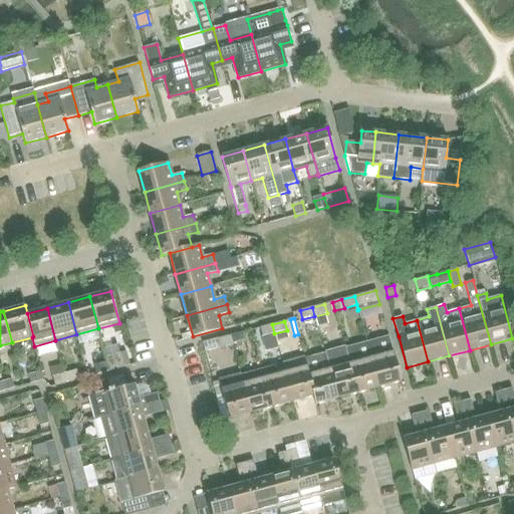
[(274,333),(272,324),(260,327),(263,336),(274,333)]
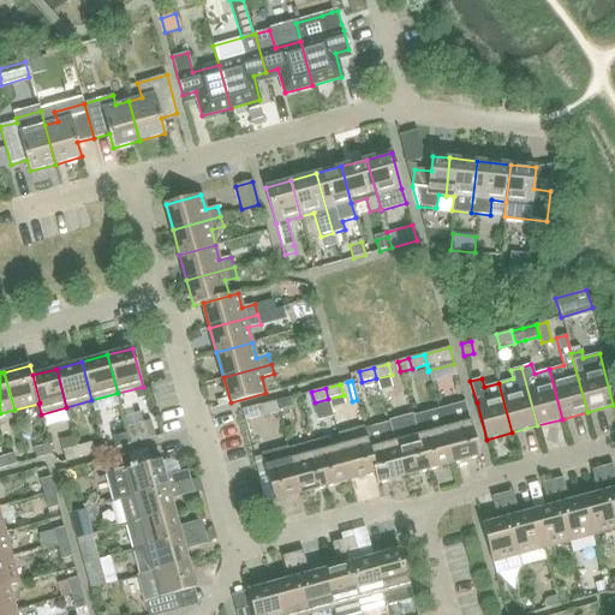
[(344,395),(328,399),(329,404),(330,407),(345,404),(344,395)]
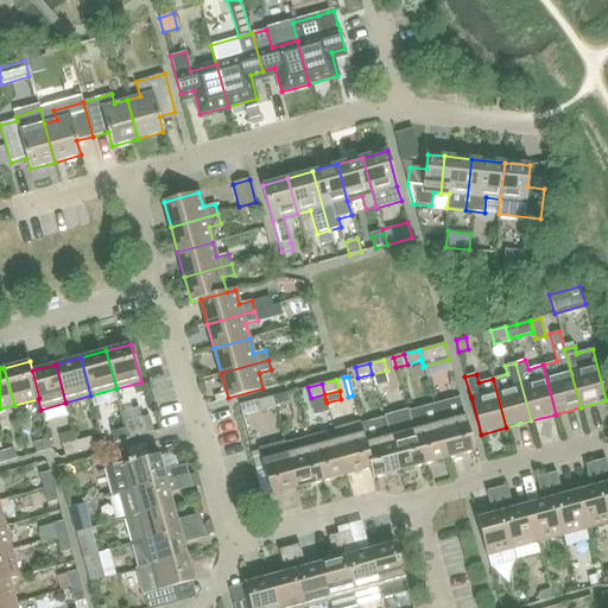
[(287,393),(272,397),(276,409),(290,404),(287,393)]
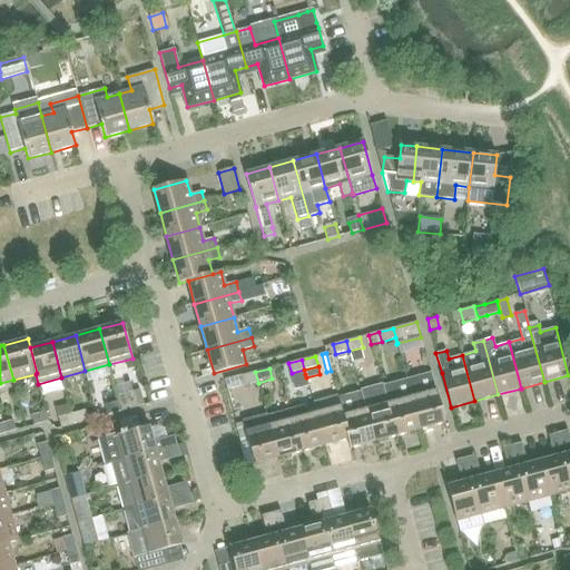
[(292,373),(290,374),(294,390),(308,386),(306,377),(305,374),(304,370),(292,373)]
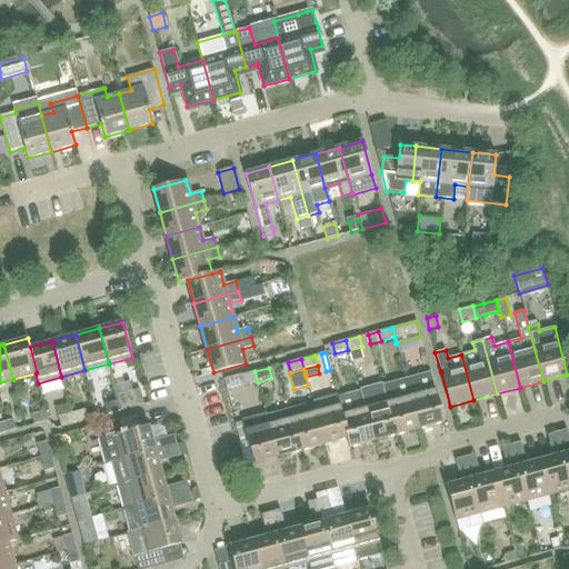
[(258,382),(255,371),(241,375),(245,386),(258,382)]
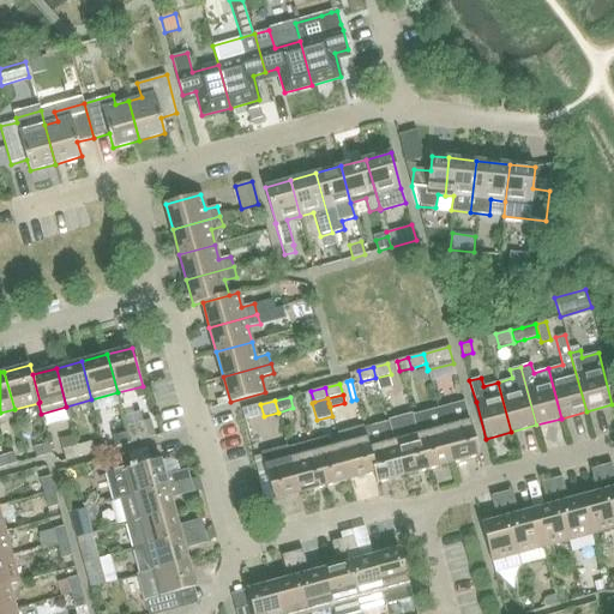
[(464,403),(439,409),(453,463),(480,456),(469,417),(464,403)]
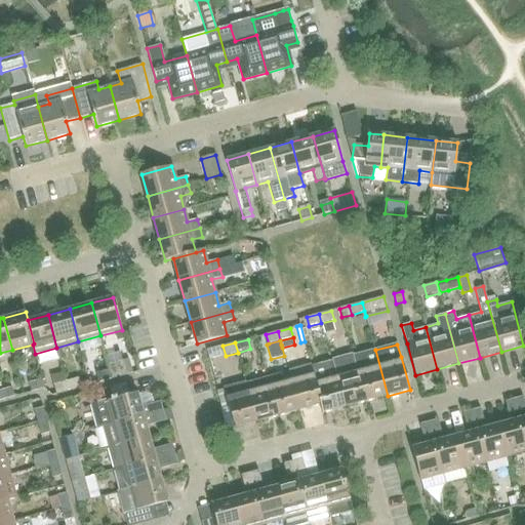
[(353,356),(357,369),(366,401),(388,396),(375,350),(353,356)]
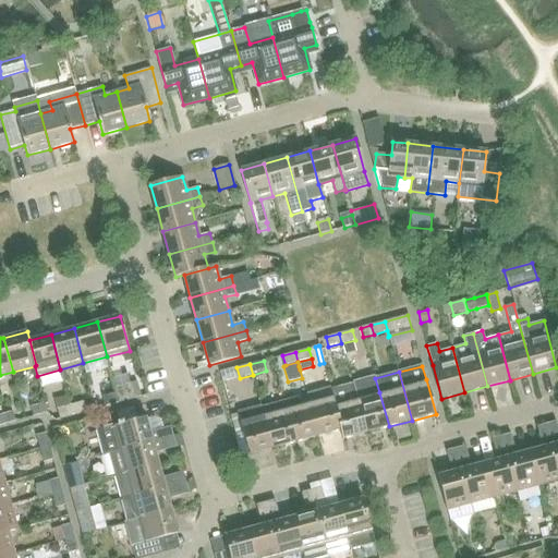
[(130,384),(114,388),(119,403),(141,397),(137,383),(130,384)]
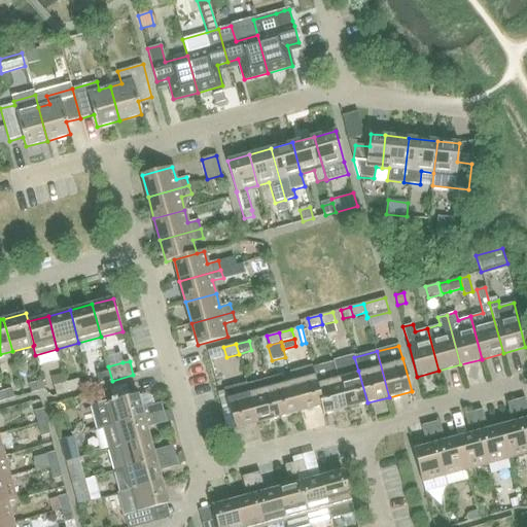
[(332,363),(313,369),(322,406),(321,406),(323,415),(345,409),(337,377),(332,363)]
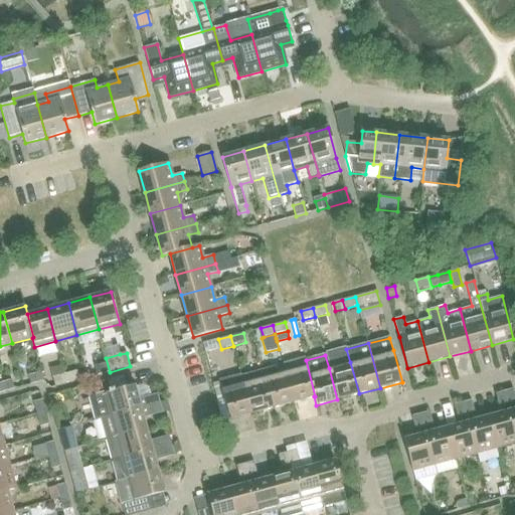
[(283,363),(285,371),(294,401),(314,396),(315,396),(306,360),(305,357),(283,363)]
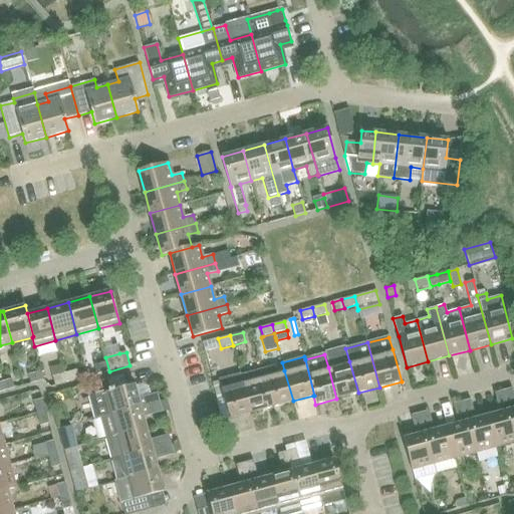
[(105,357),(104,357),(106,362),(94,365),(96,374),(109,371),(105,357)]
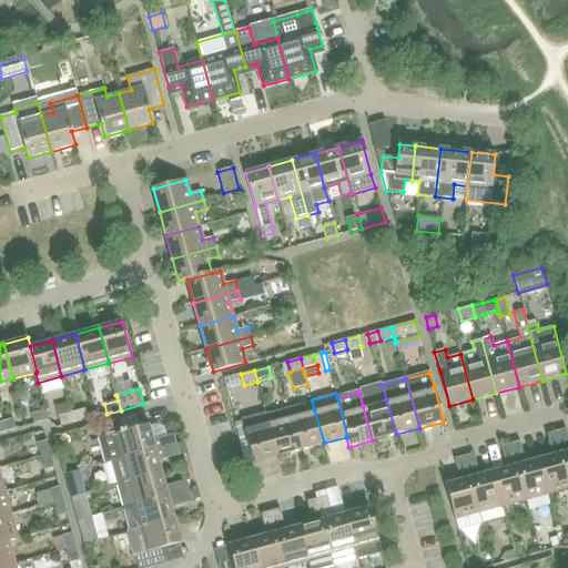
[(386,399),(363,406),(372,440),(396,434),(386,399)]
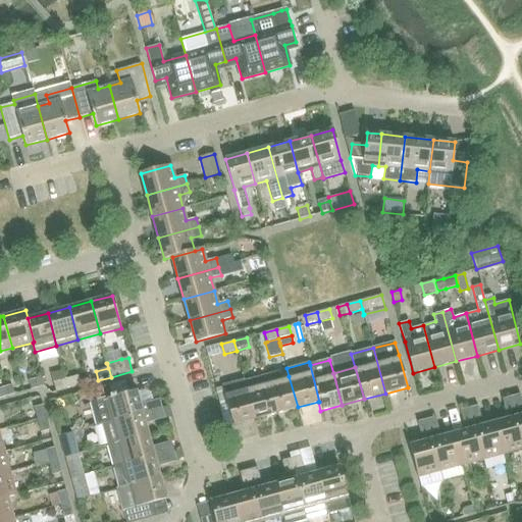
[(278,371),(266,375),(276,413),(298,407),(289,376),(280,378),(278,371)]
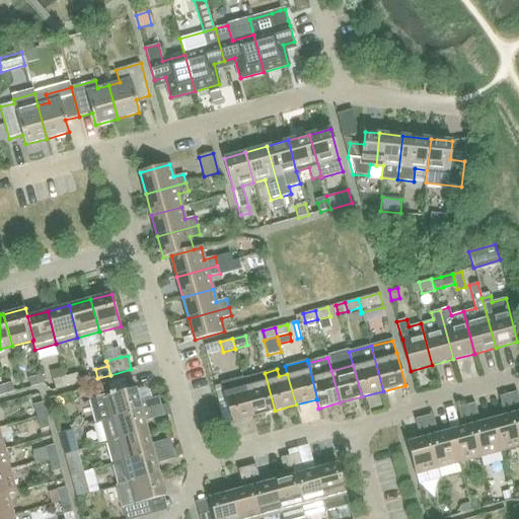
[(252,383),(244,385),(253,417),(275,411),(265,373),(250,377),(252,383)]
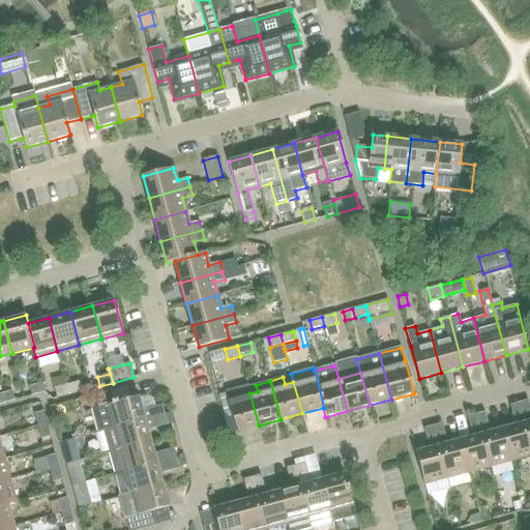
[(80,382),(66,385),(69,394),(82,391),(80,382)]
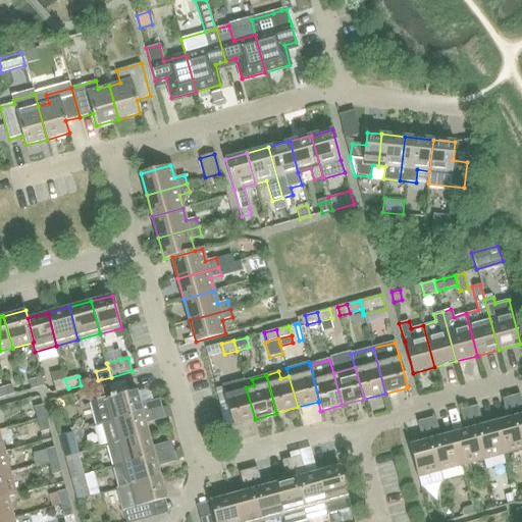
[(29,380),(31,389),(44,386),(41,377),(29,380)]
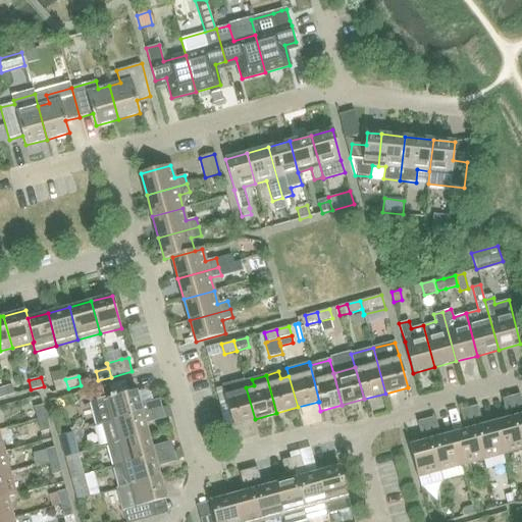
[(68,388),(65,379),(53,382),(56,392),(68,388)]
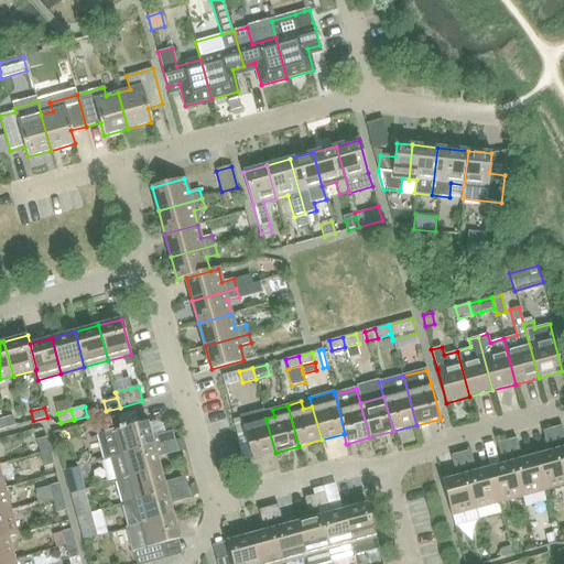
[(275,453),(266,419),(263,410),(240,415),(241,419),(242,425),(246,436),(252,459),(275,453)]
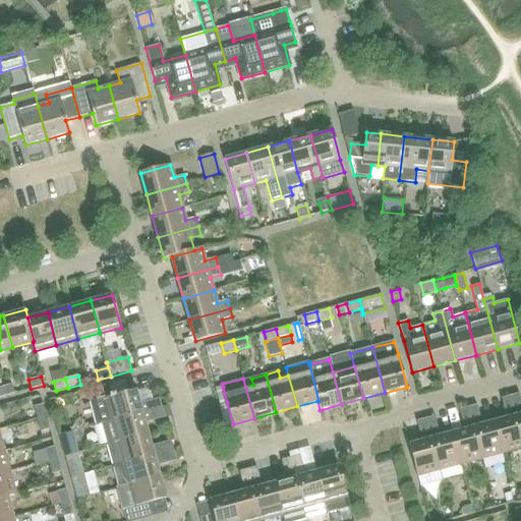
[(12,385),(0,387),(0,391),(2,397),(14,394),(12,385)]
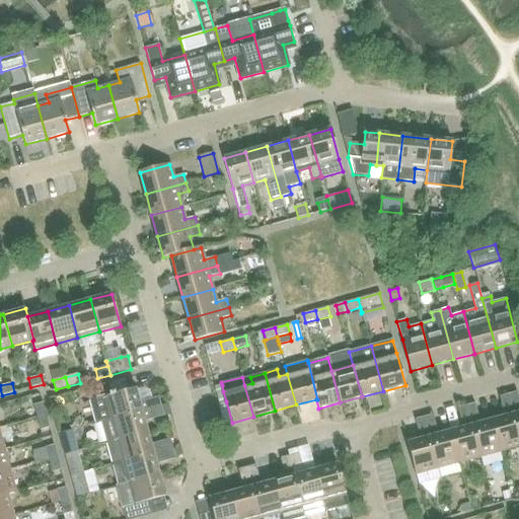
[(222,385),(216,387),(217,392),(220,403),(226,401),(223,391),(222,385)]
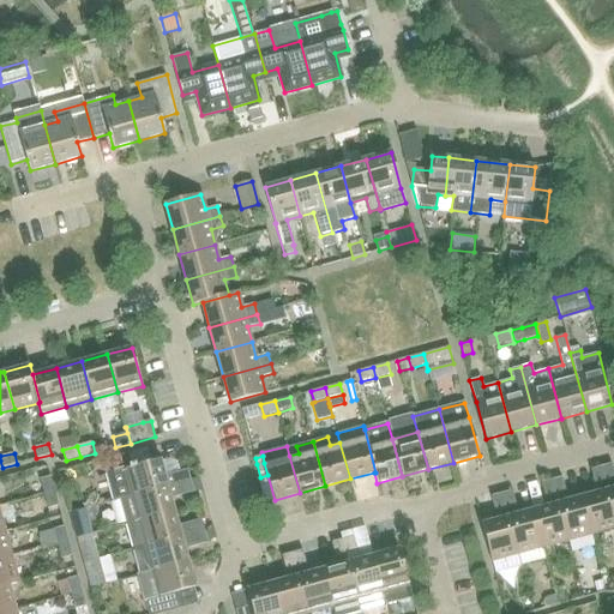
[(132,468),(106,475),(113,500),(114,500),(191,480),(187,469),(167,475),(162,459),(138,467),(137,464),(131,465),(132,468)]
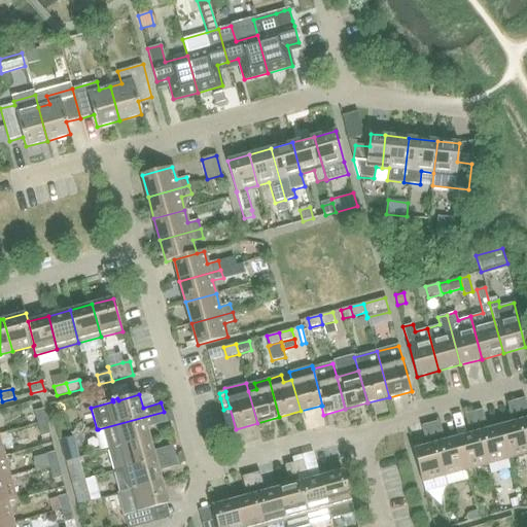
[(526,407),(524,398),(517,400),(520,413),(526,411),(526,407)]
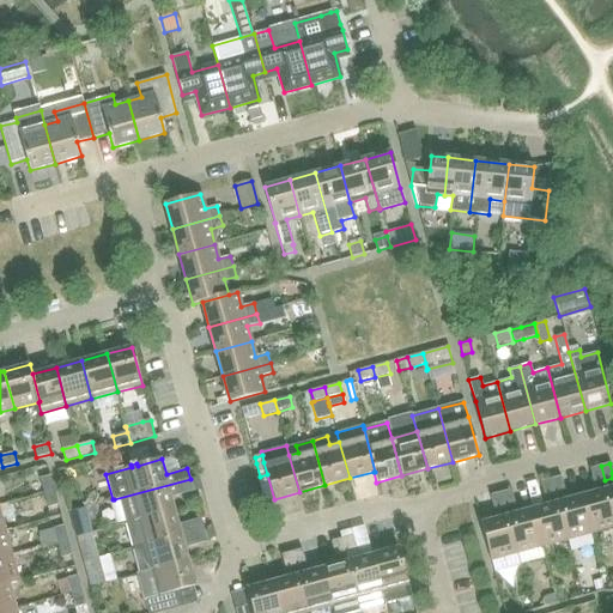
[(605,480),(601,466),(589,468),(594,484),(605,480)]
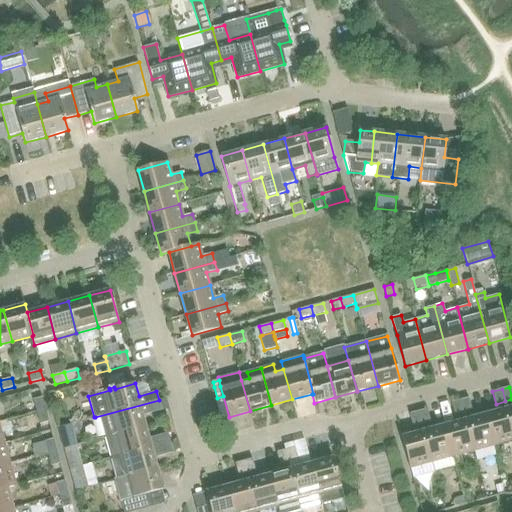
[(33,400),(36,411),(45,408),(42,397),(33,400)]
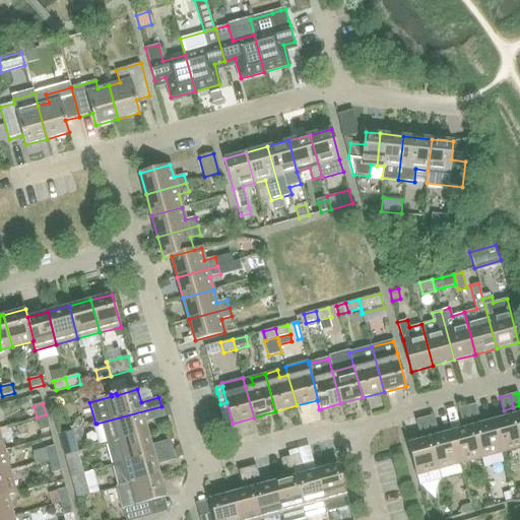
[(475,404),(466,407),(469,419),(478,417),(475,404)]
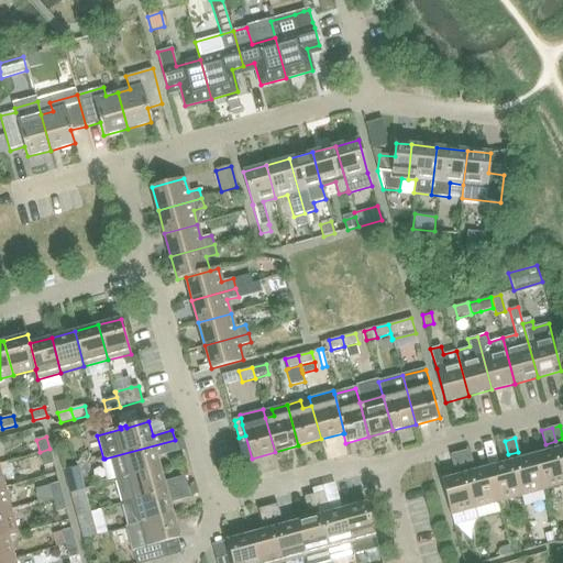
[(110,459),(117,481),(162,468),(157,454),(177,450),(175,440),(105,459),(105,460),(110,459)]
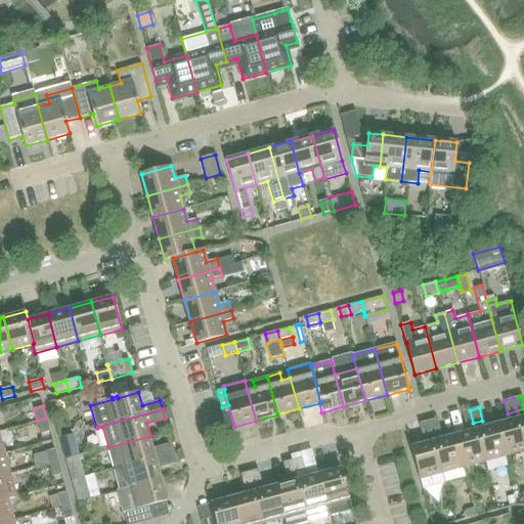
[(473,423),(470,410),(462,412),(466,425),(473,423)]
